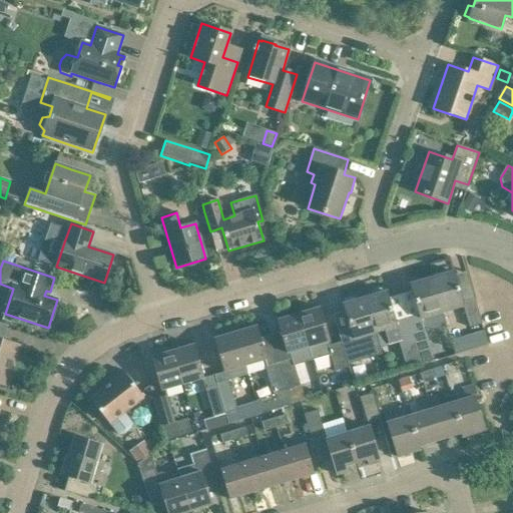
[(432,279),(442,313),(463,307),(466,317),(469,328),(482,324),(474,299),(462,303),(453,273),(432,279)]
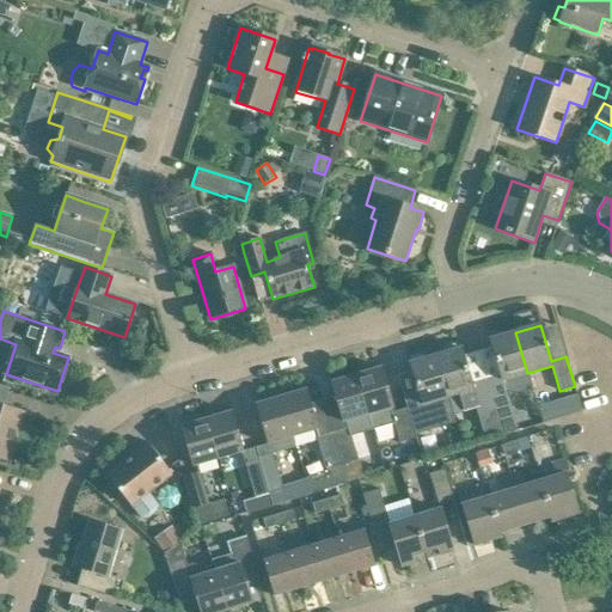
[(527,373),(515,332),(489,340),(501,377),(487,381),(495,410),(510,407),(507,393),(509,393),(514,396),(525,392),(527,387),(531,386),(527,373)]
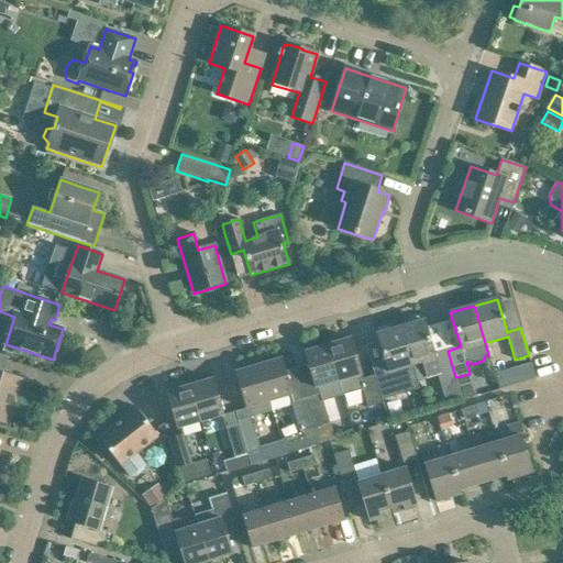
[(423,321),(400,328),(412,365),(414,371),(416,376),(423,374),(424,373),(427,379),(440,375),(442,382),(455,377),(448,351),(433,354),(423,321)]
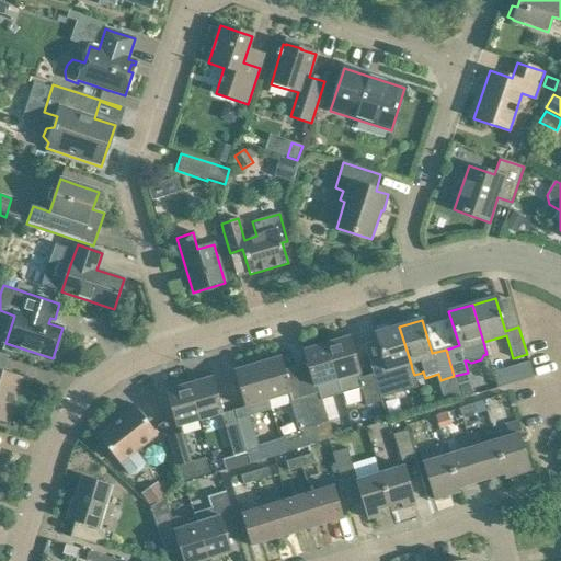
[(398,374),(412,369),(411,364),(399,327),(375,334),(385,367),(373,371),(380,398),(395,395),(392,389),(401,386),(398,374)]
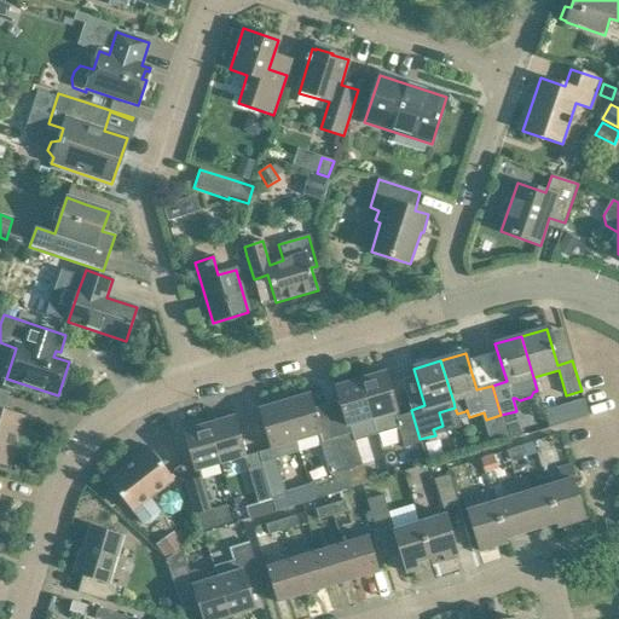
[(399,417),(386,372),(359,380),(375,437),(398,429),(395,418),(399,417)]
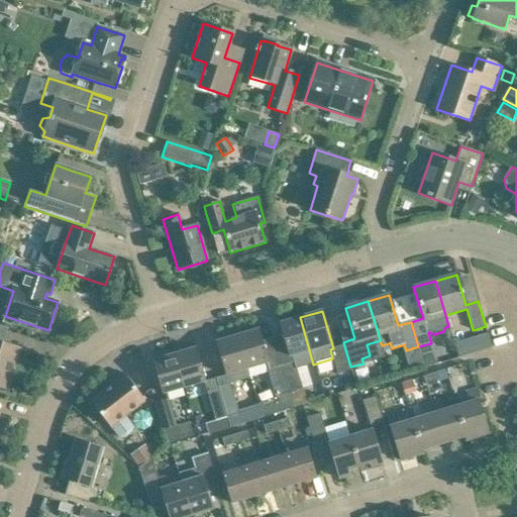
[(313,365),(300,317),(280,323),(289,356),(292,355),(294,362),(296,370),(313,365)]
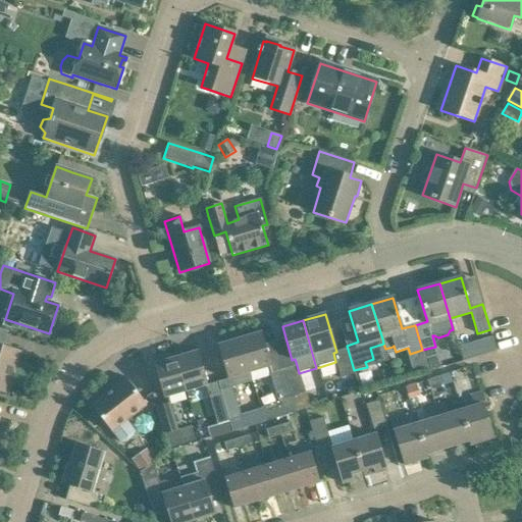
[(0,329),(0,390),(7,393),(18,352),(0,346),(0,330),(14,334),(14,333),(0,329)]
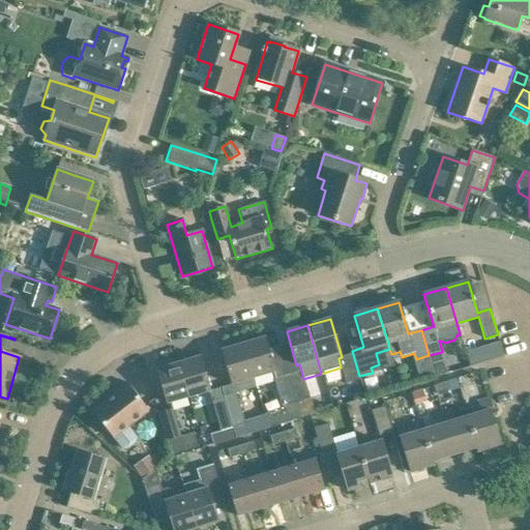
[(241,345),(252,378),(273,372),(271,358),(265,337),(241,345)]
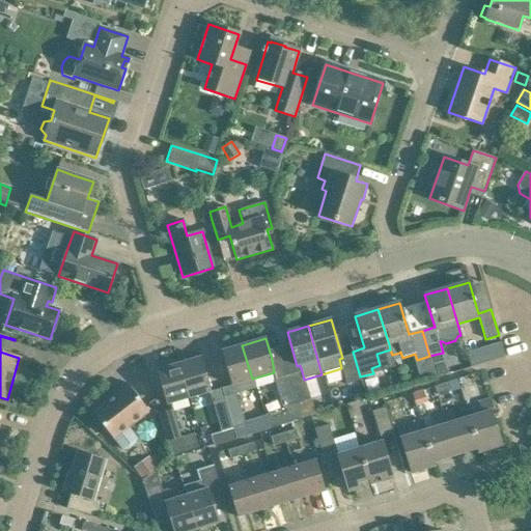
[(231,385),(252,379),(242,345),(222,352),(228,371),(231,385)]
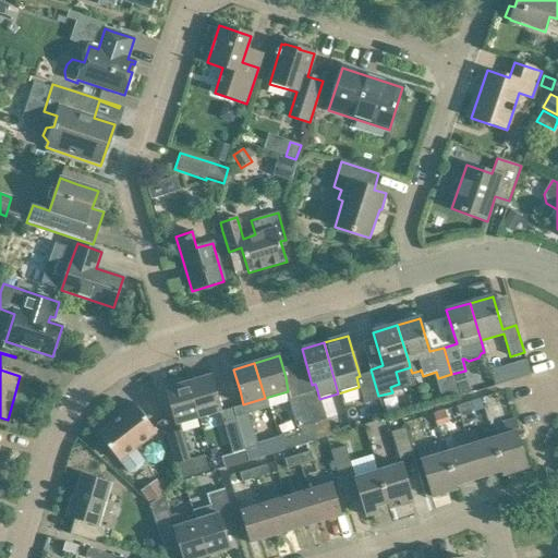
[(379,400),(378,396),(371,370),(370,370),(371,373),(360,376),(356,377),(359,387),(364,404),(379,400)]
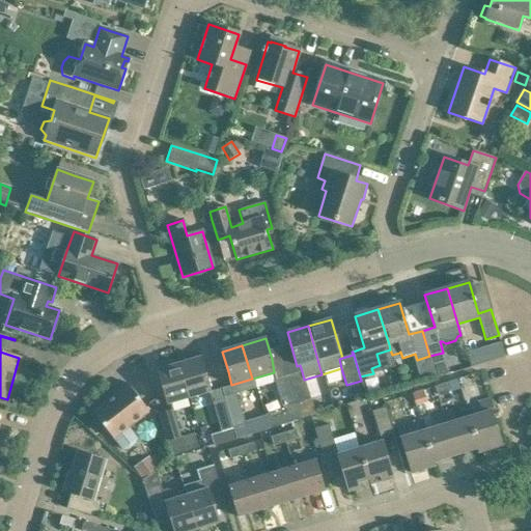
[(178,364),(188,398),(210,392),(206,378),(201,358),(178,364)]
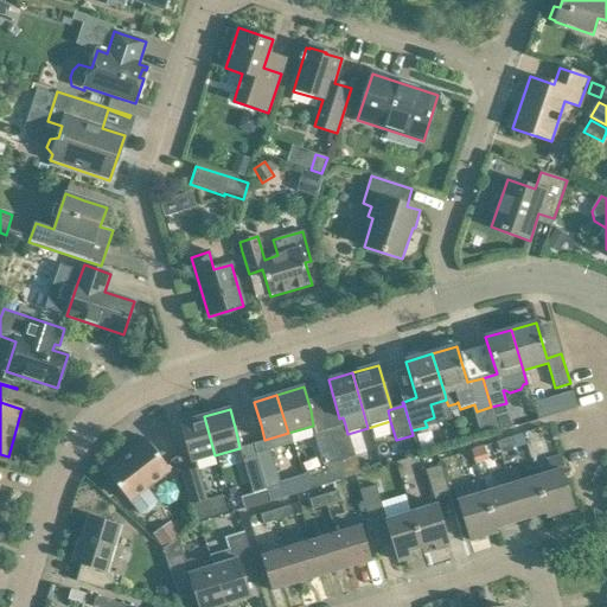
[(498,433),(513,428),(509,409),(493,414),(498,433)]
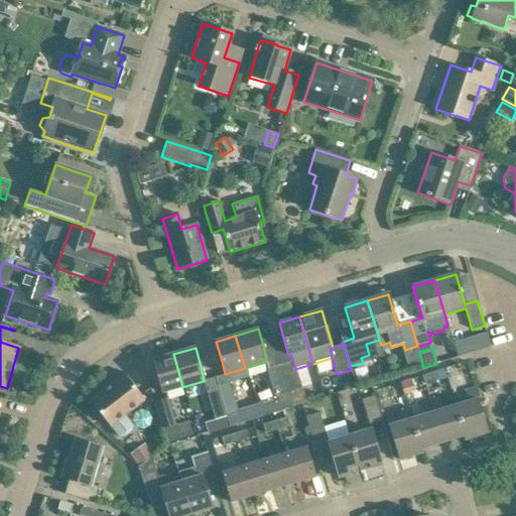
[(182,387),(173,354),(169,355),(167,351),(156,354),(157,359),(152,360),(162,393),(182,387)]
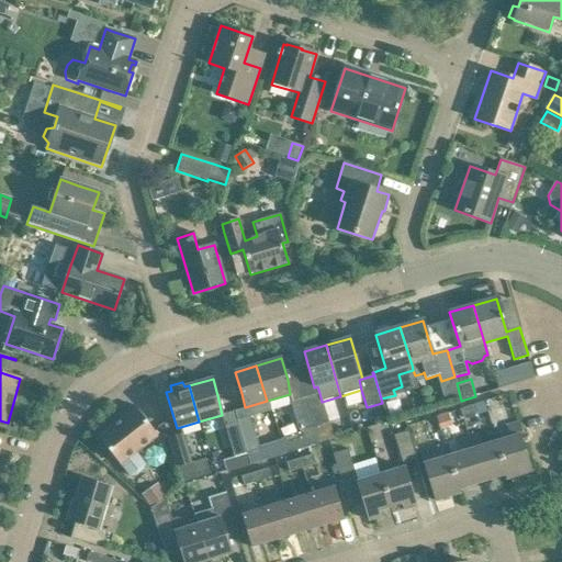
[(505,413),(527,407),(521,386),(499,392),(505,413)]
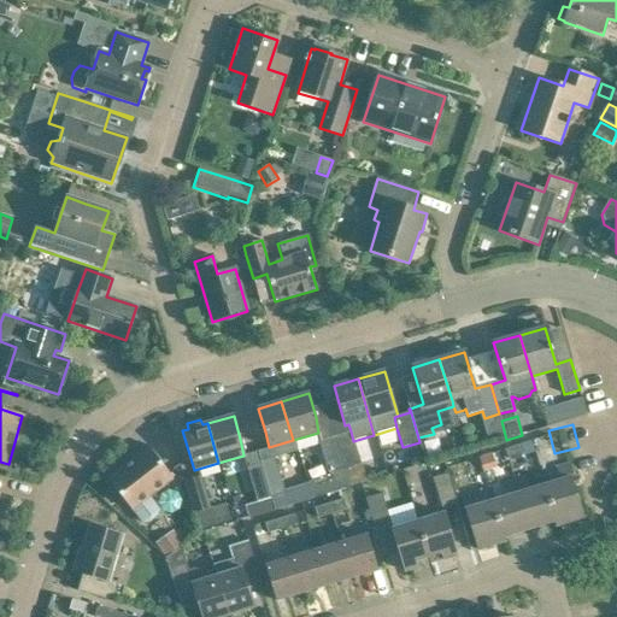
[(334,436),(348,486),(350,486),(345,468),(359,464),(353,441),(351,432),(334,436)]
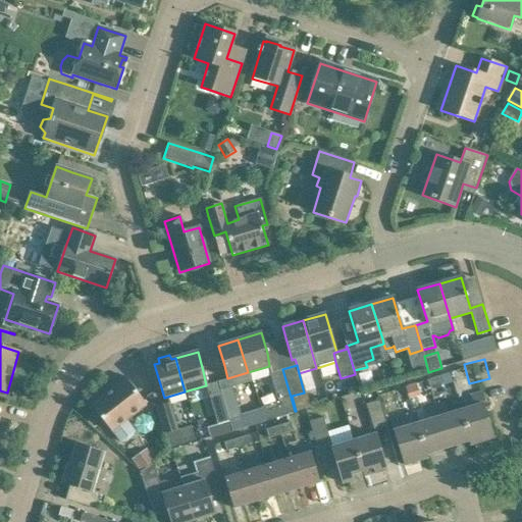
[(286,413),(295,411),(282,369),(268,373),(276,401),(282,399),(286,413)]
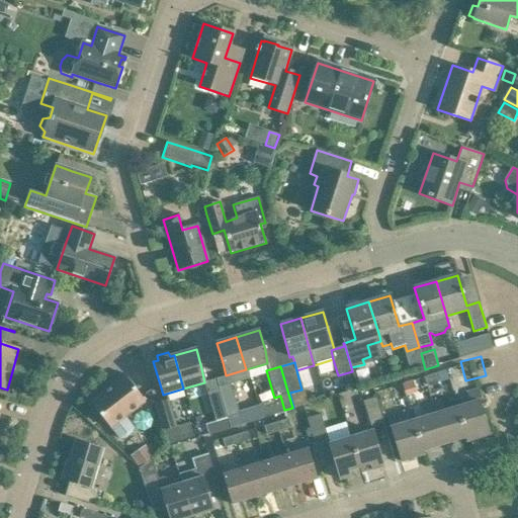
[(145,402),(124,373),(111,383),(113,386),(91,403),(110,428),(145,402)]
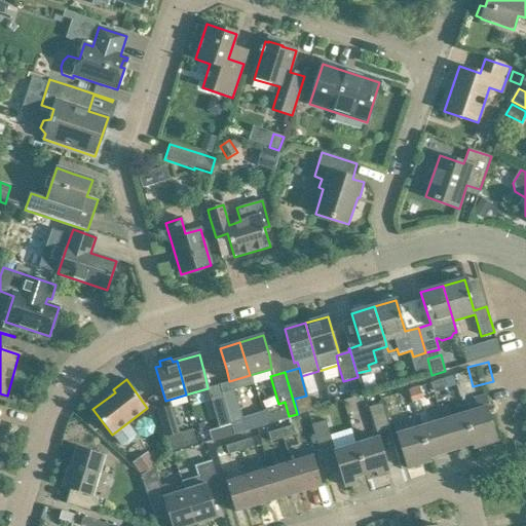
[(447,387),(444,379),(430,384),(433,391),(447,387)]
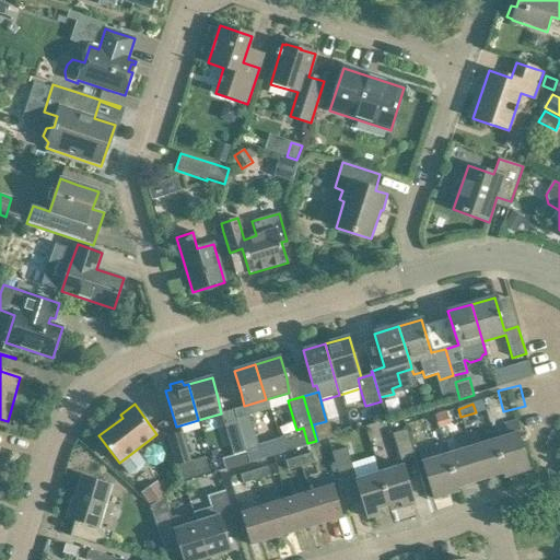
[(234,417),(245,453),(246,452),(249,465),(260,462),(256,450),(259,448),(248,412),(234,417)]
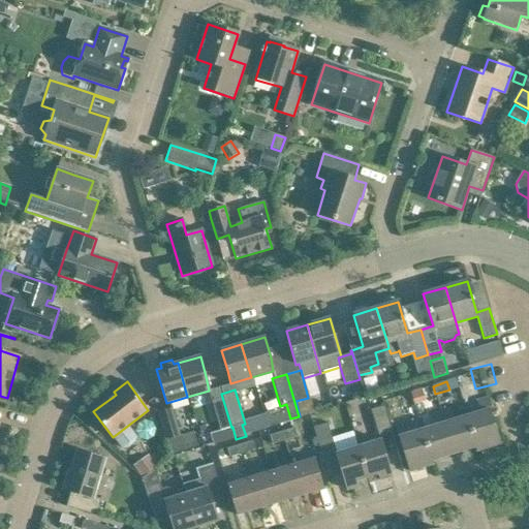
[(426,401),(422,390),(410,393),(414,405),(426,401)]
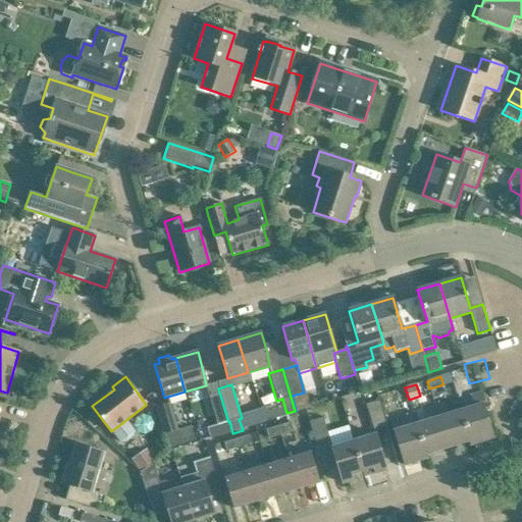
[(217,425),(228,422),(218,388),(207,392),(217,425)]
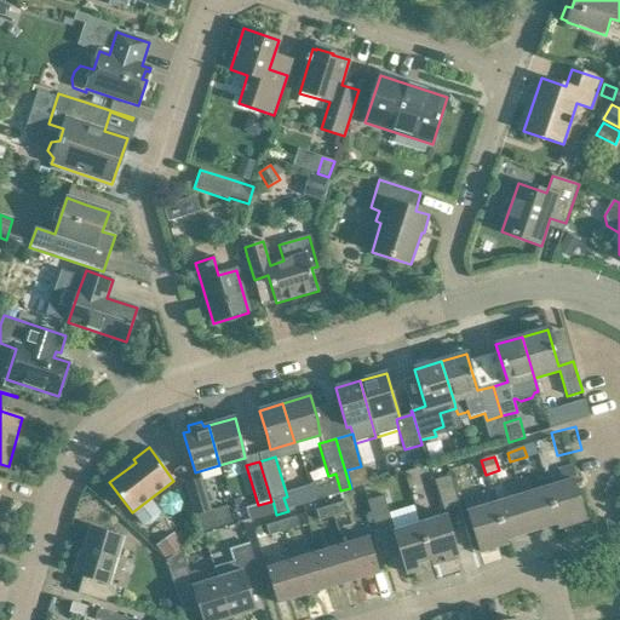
[(547,488),(560,528),(586,520),(570,468),(558,471),(561,480),(563,483),(547,488)]
